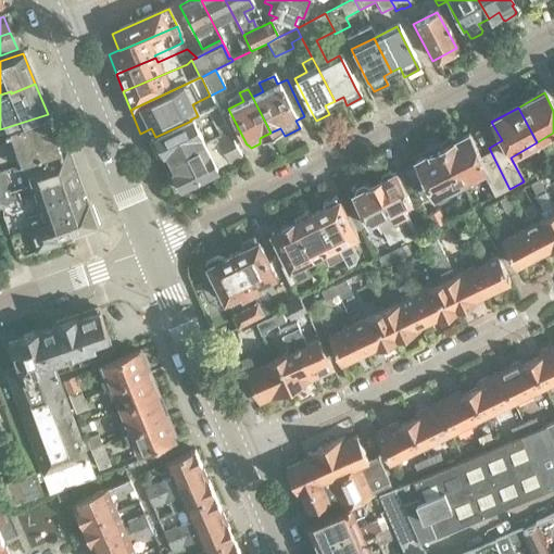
[(48,114),(0,129),(0,167),(59,150),(48,114)]
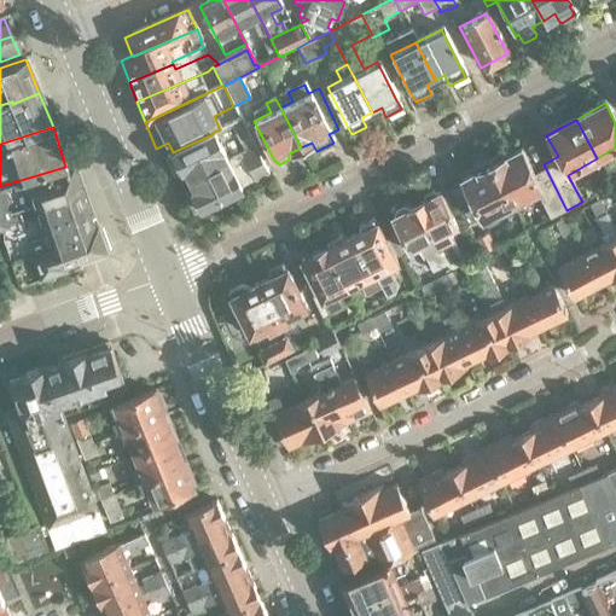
[(213,134),(173,152),(164,157),(174,175),(181,172),(186,181),(226,162),(213,134)]
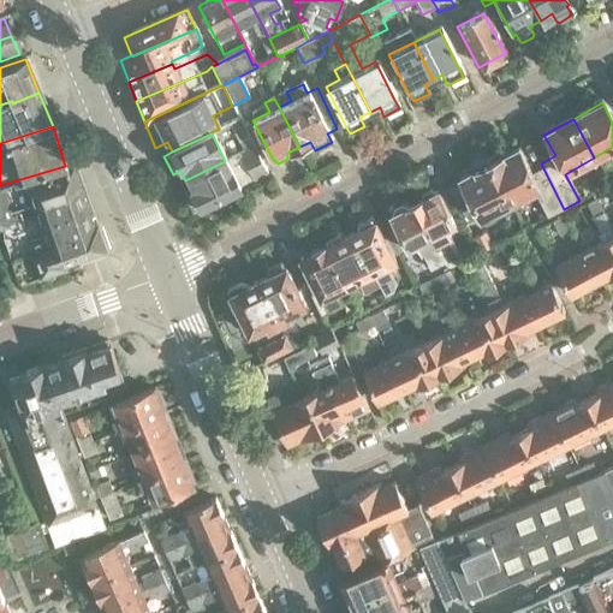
[(232,158),(253,147),(249,138),(228,149),(232,158)]
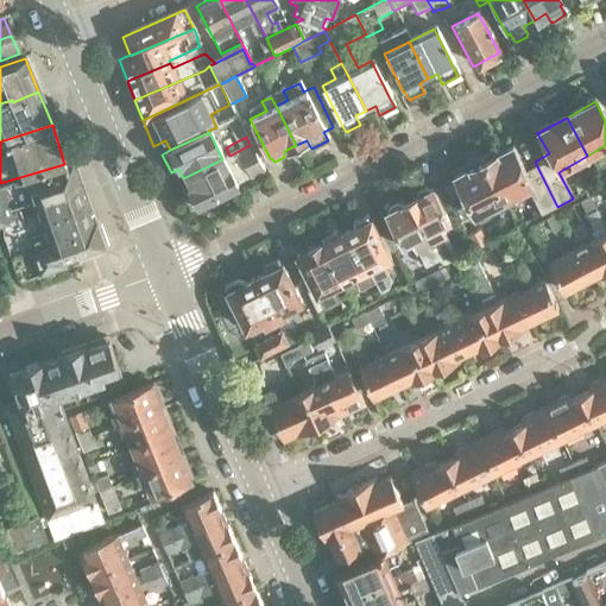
[(250,180),(264,172),(250,145),(229,156),(222,159),(183,178),(188,188),(180,191),(189,210),(196,206),(196,207),(235,187),(234,183),(248,177),(250,180)]
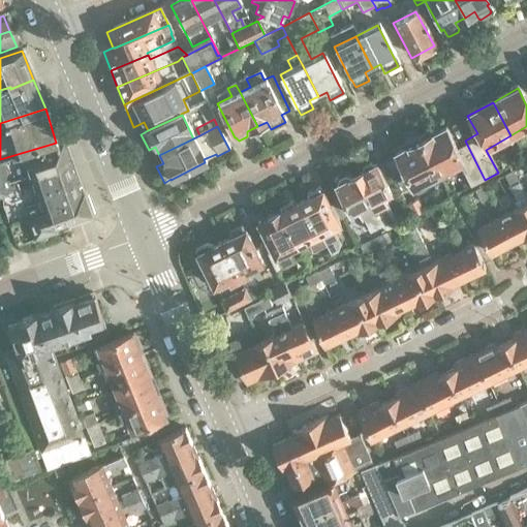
[(485,180),(474,159),(467,145),(456,151),(444,129),(431,135),(428,134),(417,140),(435,176),(457,165),(469,188),(485,180)]
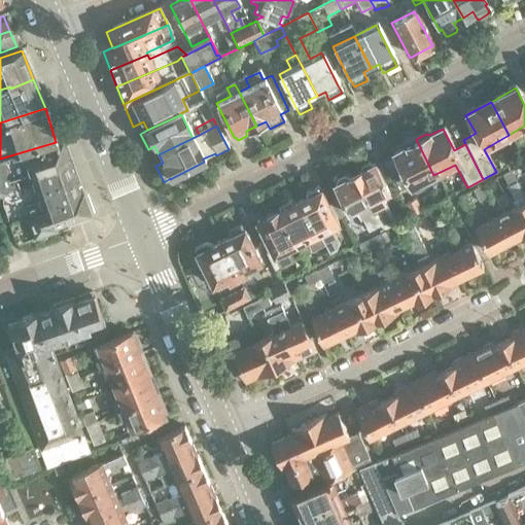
[(410,187),(433,175),(416,139),(406,144),(405,147),(392,153),(410,187)]
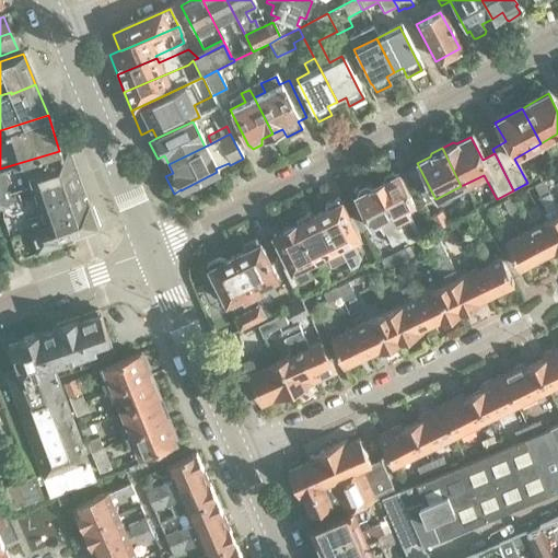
[(64,150),(2,173),(9,193),(71,171),(64,150)]
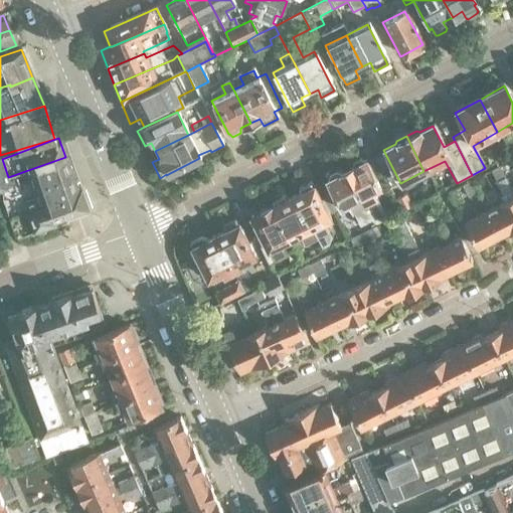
[(32,187),(71,174),(65,157),(8,177),(2,159),(0,159),(0,190),(1,190),(2,194),(19,188),(32,187)]
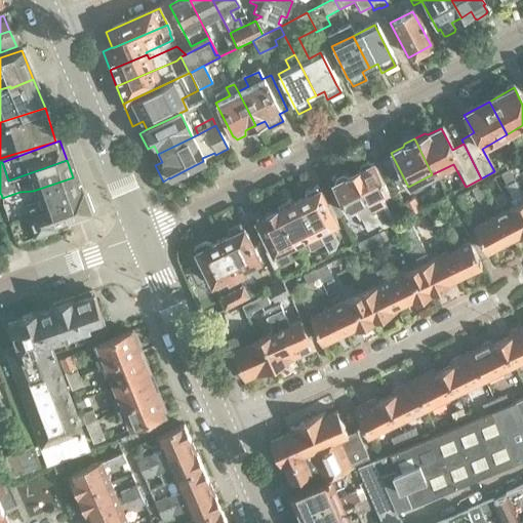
[(356,172),(352,174),(376,218),(389,211),(380,195),(388,192),(373,163),(371,164),(365,162),(359,165),(356,172)]
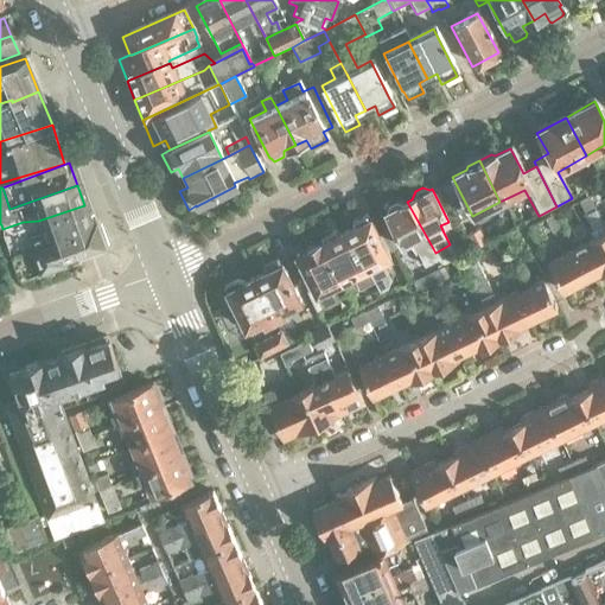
[(594,211),(587,197),(577,203),(584,217),(594,211)]
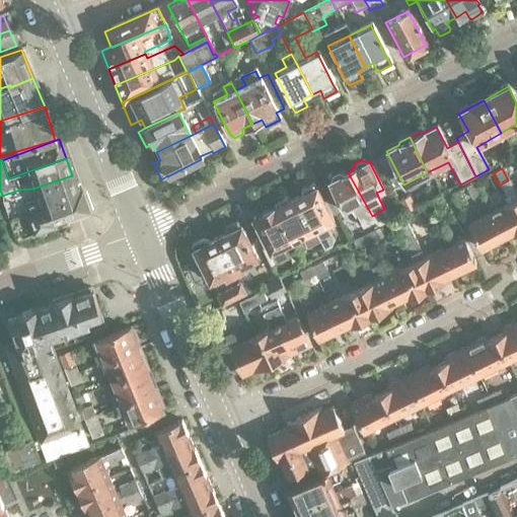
[(375,222),(372,216),(348,172),(343,174),(337,172),(331,175),(328,182),(331,188),(324,192),(327,200),(328,200),(336,214),(343,210),(343,211),(352,207),(360,222),(363,228),(375,222)]
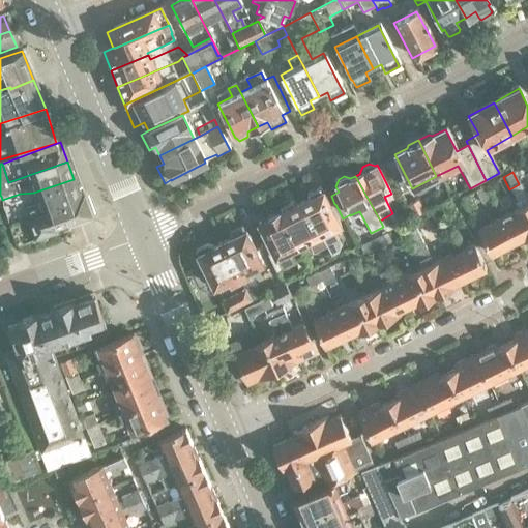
[(20,194),(2,200),(2,204),(8,223),(83,197),(82,195),(79,196),(74,179),(33,193),(20,194)]
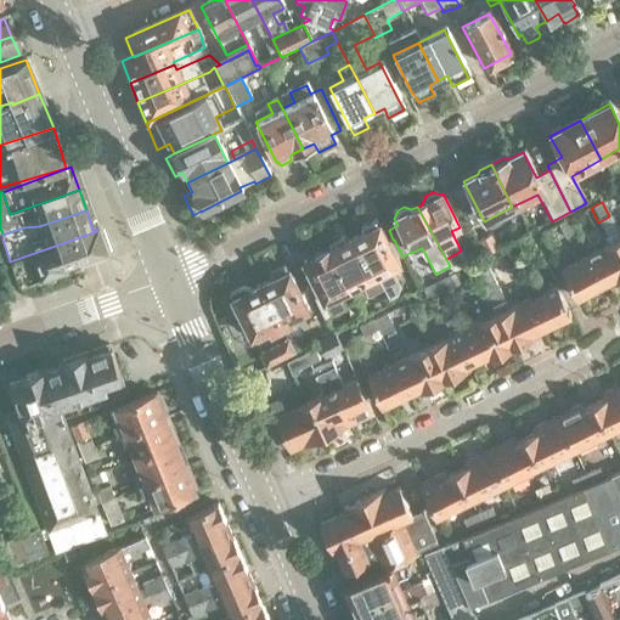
[(568,220),(557,225),(564,240),(575,234),(568,220)]
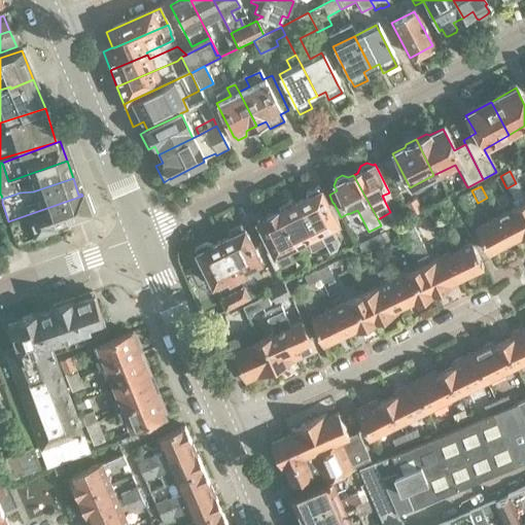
[(318,191),(316,188),(305,194),(307,198),(298,202),(306,218),(310,216),(323,245),(328,254),(333,251),(336,243),(328,229),(337,224),(335,220),(341,217),(334,203),(333,203),(327,206),(320,190),(318,191)]
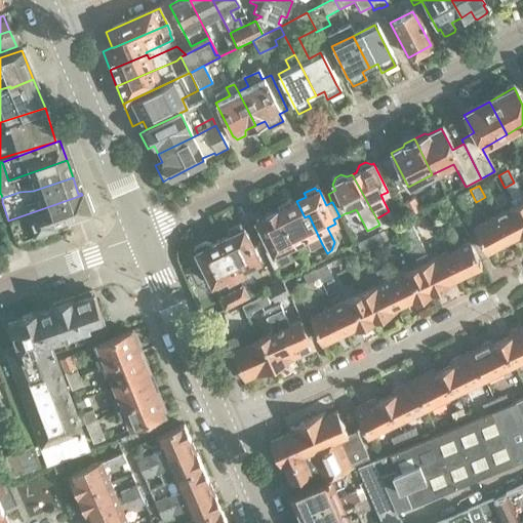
[(17,248),(18,247),(54,234),(52,228),(56,226),(55,224),(87,212),(82,195),(8,220),(15,241),(17,248)]
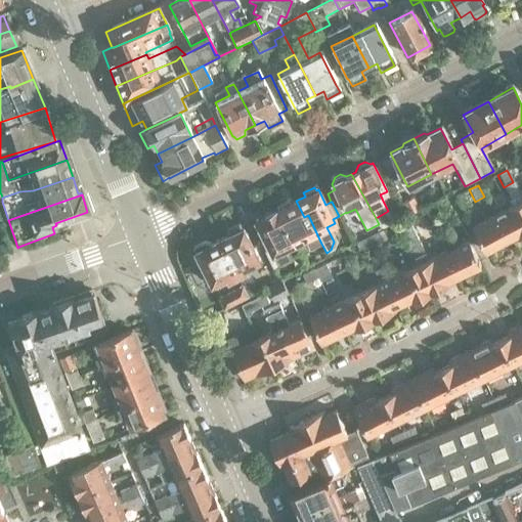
[(401,205),(407,216),(419,210),(411,199),(401,205)]
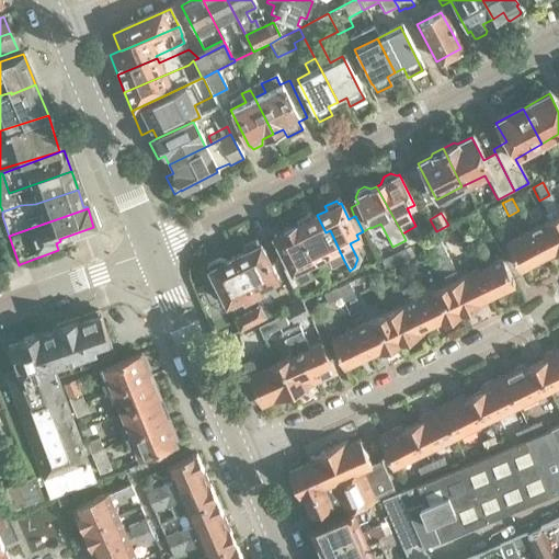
[(297,225),(316,261),(324,257),(330,267),(344,261),(330,230),(326,232),(317,215),(310,218),(308,214),(295,220),(297,225)]
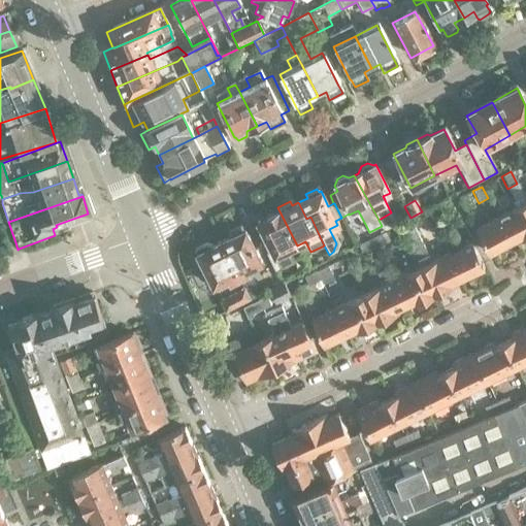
[(517,242),(525,237),(525,203),(498,218),(512,242),(516,240),(517,242)]
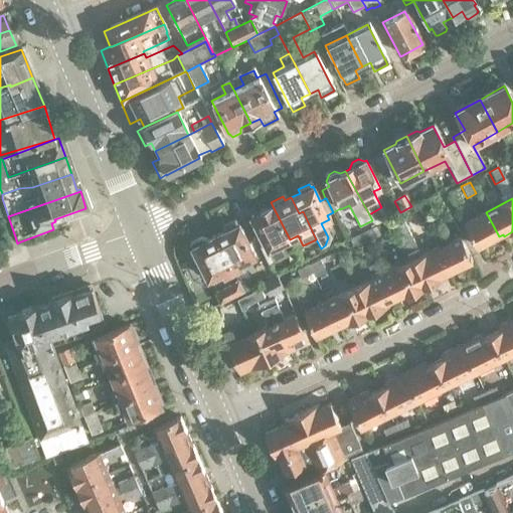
[(432,216),(426,204),(417,209),(422,221),(432,216)]
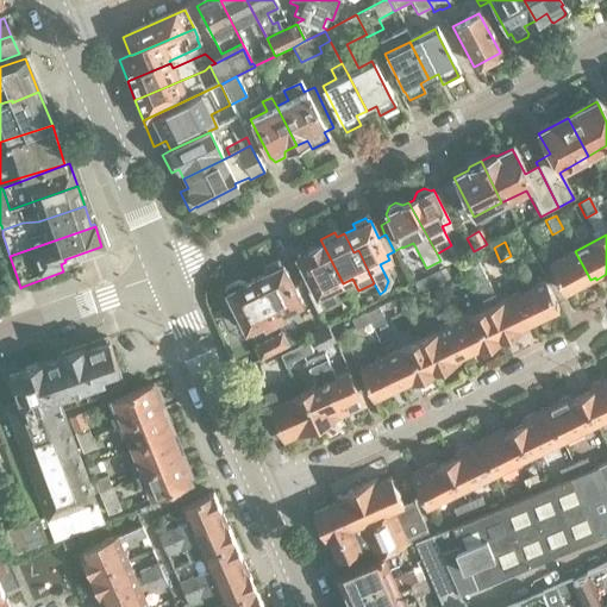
[(330,291),(343,283),(323,244),(298,257),(317,295),(308,299),(315,313),(324,310),(337,302),(330,291)]
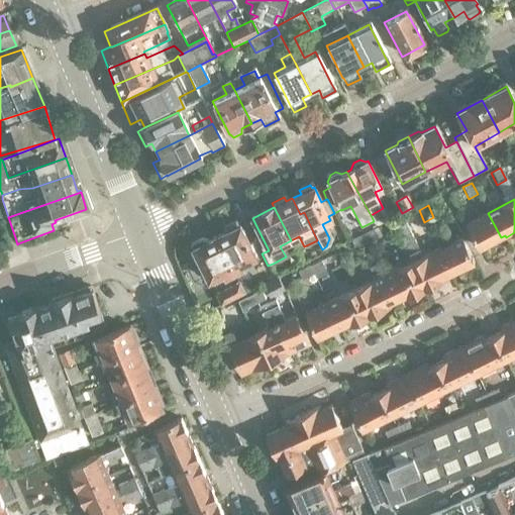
[(478,249),(501,237),(488,213),(465,225),(478,249)]
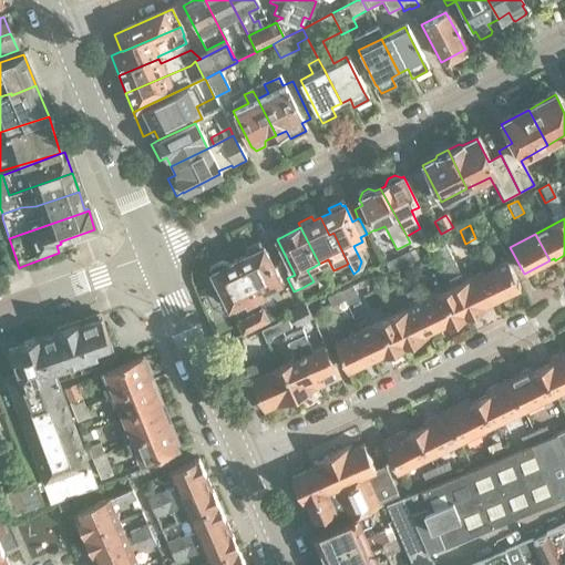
[(445,280),(459,274),(442,239),(430,246),(445,280)]
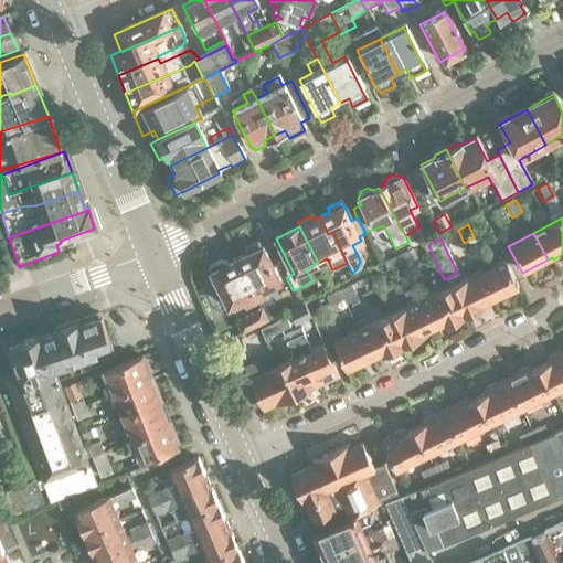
[(246,255),(235,259),(256,300),(266,295),(264,290),(279,283),(261,247),(258,248),(256,243),(243,250),(246,255)]
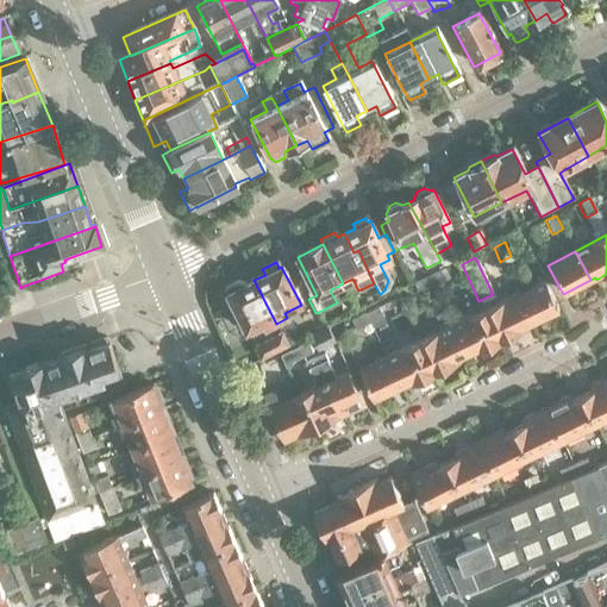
[(440,270),(412,285),(418,295),(445,280),(440,270)]
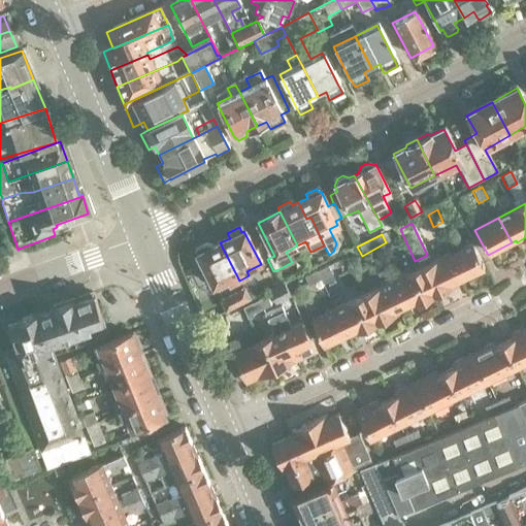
[(203,269),(215,292),(239,281),(220,242),(210,248),(205,245),(194,251),(192,257),(198,267),(203,269)]
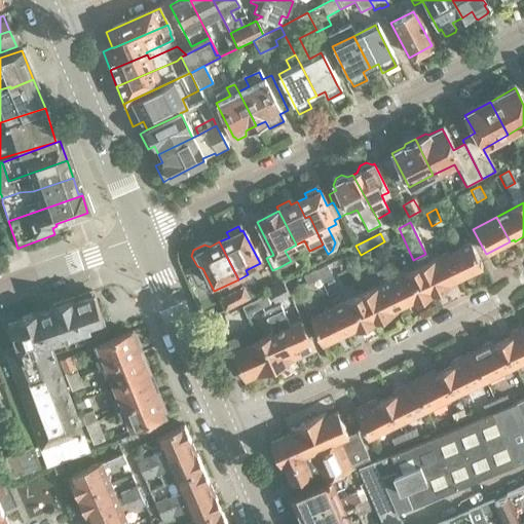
[(445,255),(457,279),(481,268),(469,244),(445,255)]
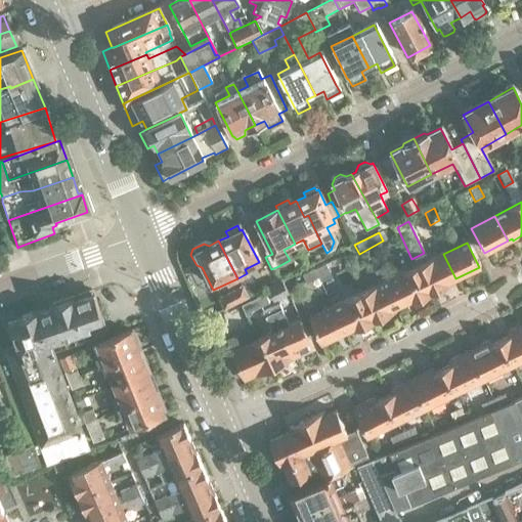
[(452,280),(455,278),(443,254),(416,267),(429,295),(453,284),(452,280)]
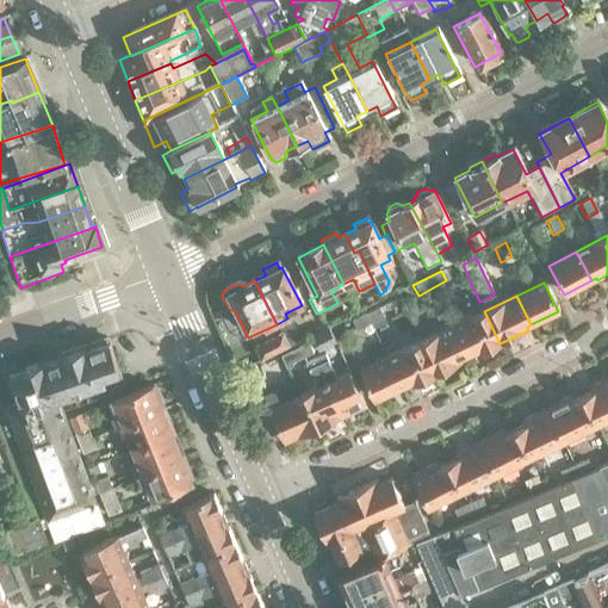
[(365,315),(368,324),(370,324),(373,330),(385,323),(378,308),(365,315)]
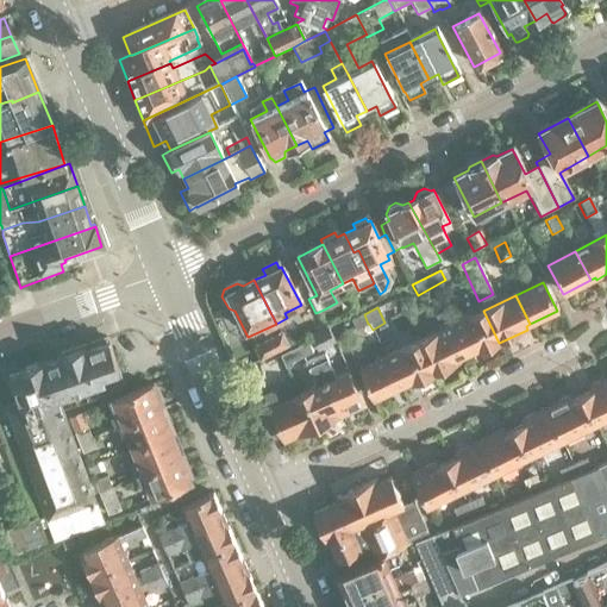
[(499,343),(483,311),(451,326),(465,355),(471,352),(473,356),(499,343)]
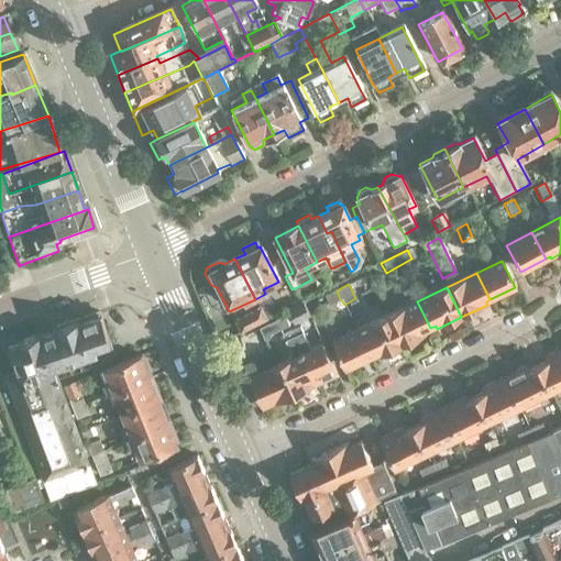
[(340,299),(337,290),(336,289),(323,296),(327,306),(340,299)]
